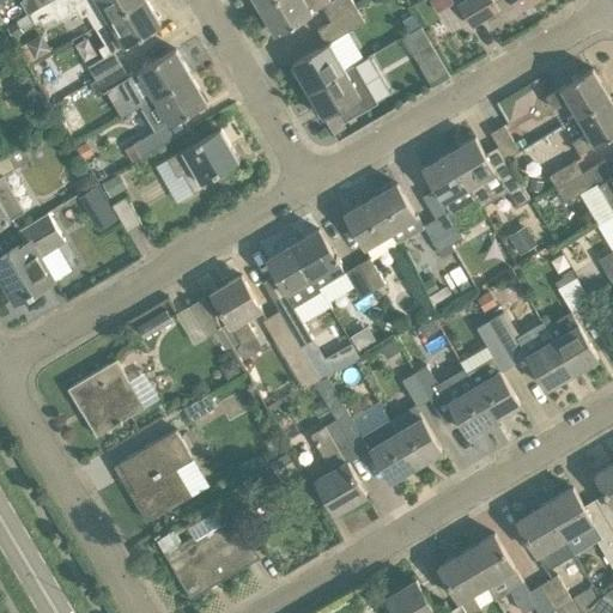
[(30,13),(52,0),(19,0),(28,13),(30,12),(30,13)]
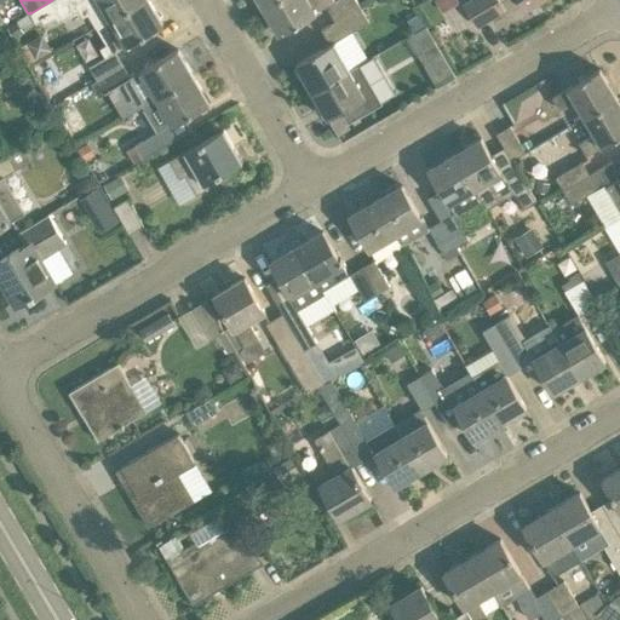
[(52,0),(30,13),(36,23),(42,19),(45,23),(56,16),(58,21),(79,10),(82,17),(89,13),(96,28),(97,28),(143,0),(52,0)]
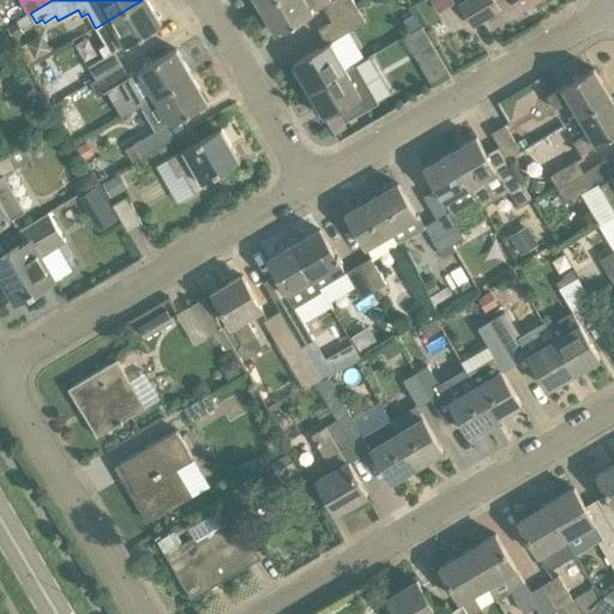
[(96,79),(122,65),(114,50),(125,44),(125,46),(162,24),(146,0),(142,0),(96,28),(106,43),(100,47),(104,56),(88,66),(96,79)]
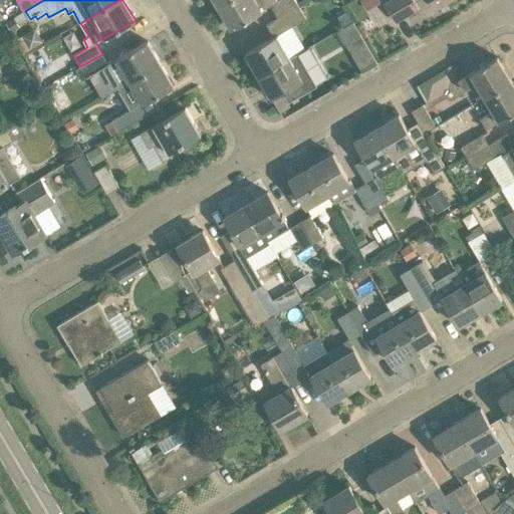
[(271,6),(278,18),(299,6),(295,0),(278,0),(277,0),(230,0),(219,7),(232,29),(271,6)]
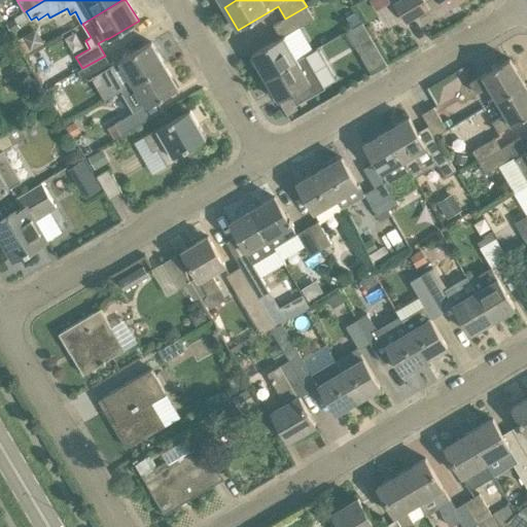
[(389,0),(370,0),(376,11),(391,2),(389,0)]
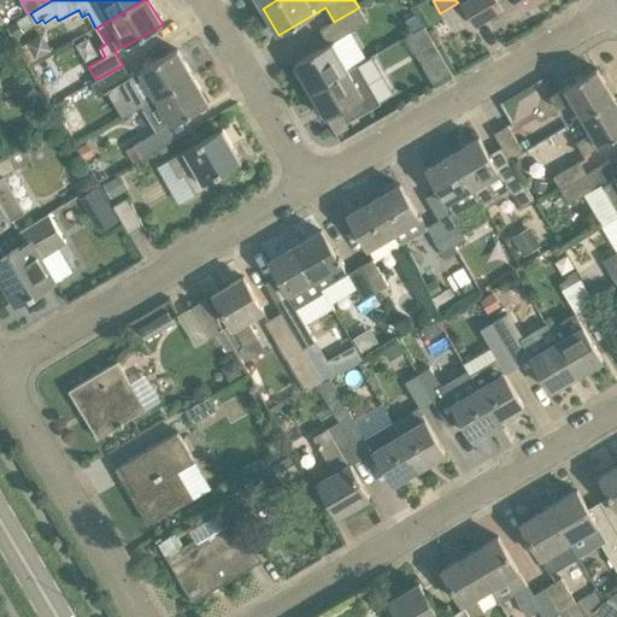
[(470,0),(462,5),(475,27),(503,11),(505,15),(522,4),(524,9),(536,0),(470,0)]
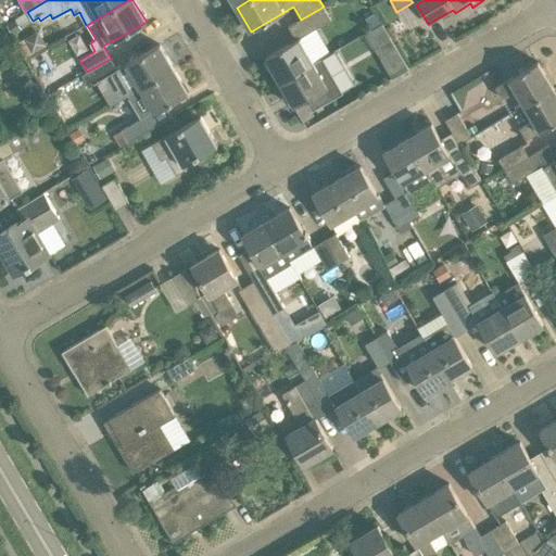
[(324,7),(301,20),(288,27),(295,40),(266,58),(280,81),(314,63),(299,38),(331,20),(324,7)]
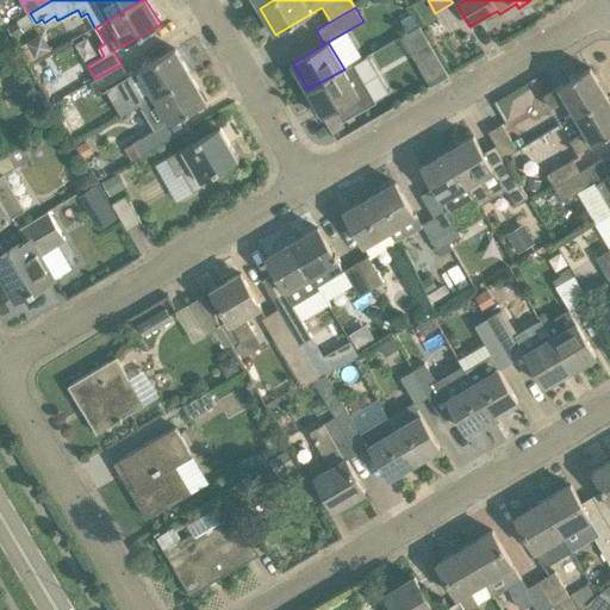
[(24,31),(18,20),(7,26),(13,37),(24,31)]
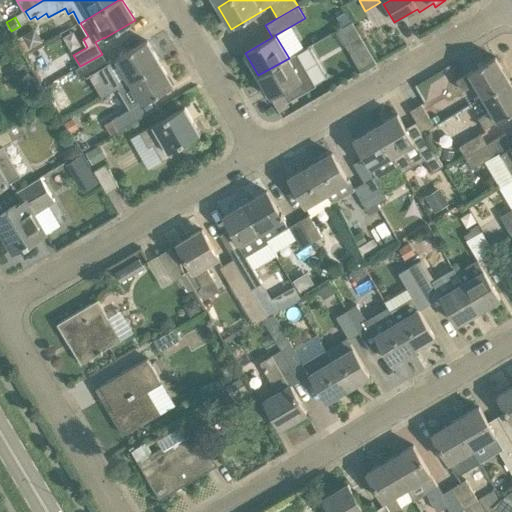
[(352,50),(364,43),(351,22),(340,29),(352,50)]
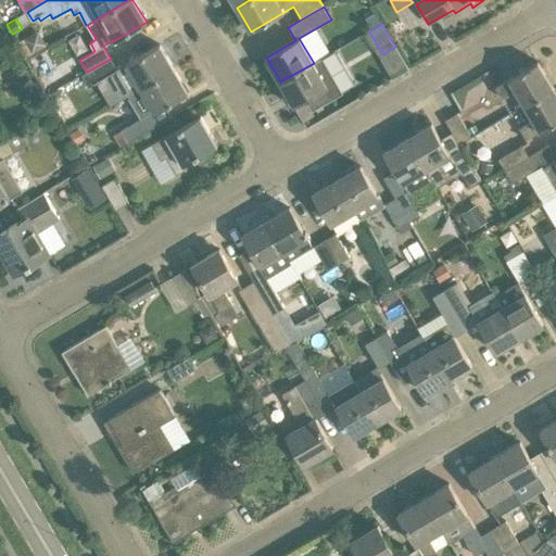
[(160,45),(126,64),(140,88),(174,68),(160,45)]
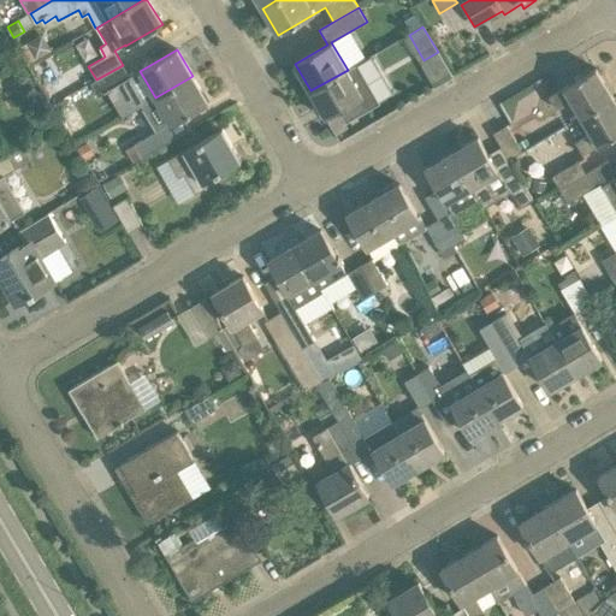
[(348,70),(311,90),(326,118),(338,111),(345,123),(381,102),(359,63),(348,70)]
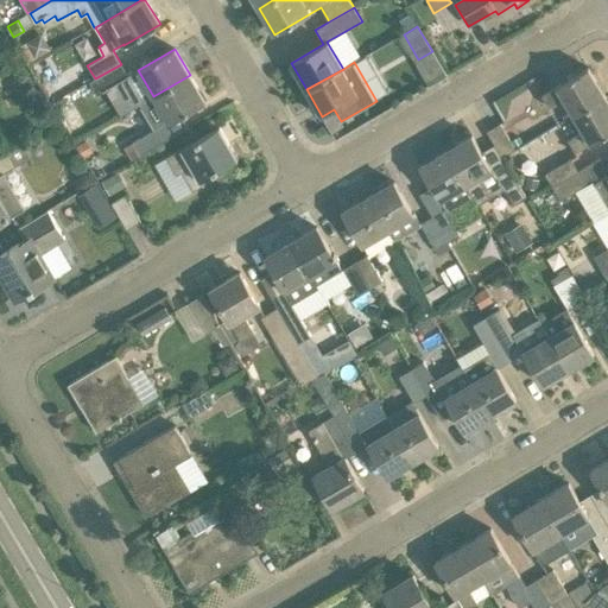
[(121,64),(95,78),(89,82),(96,94),(128,76),(121,64)]
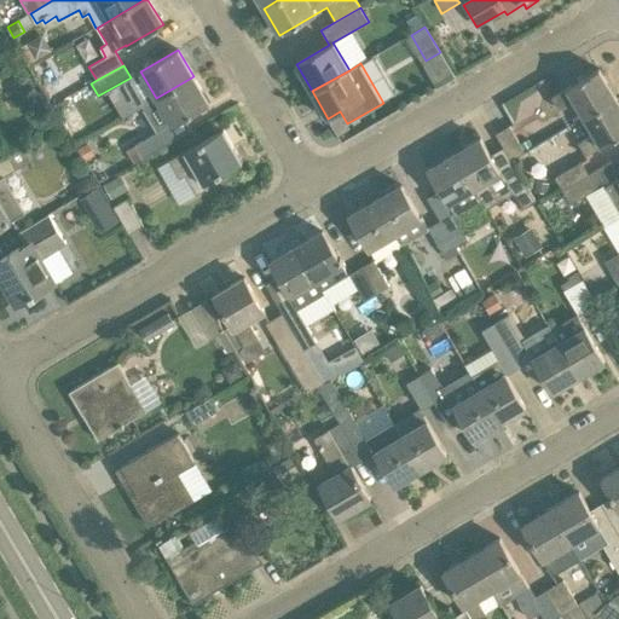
[(551,97),(559,110),(574,100),(585,117),(617,99),(599,69),(551,97)]
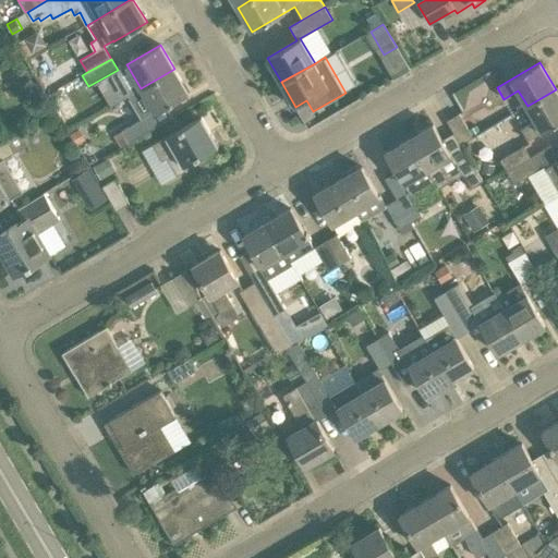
[(129,96),(143,119),(143,120),(146,118),(189,93),(174,69),(141,88),(129,96)]
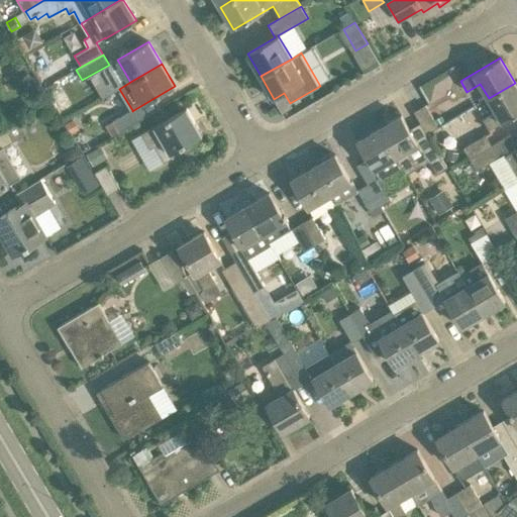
[(484,120),(490,130),(516,113),(516,86),(515,83),(489,98),(497,112),(484,120)]
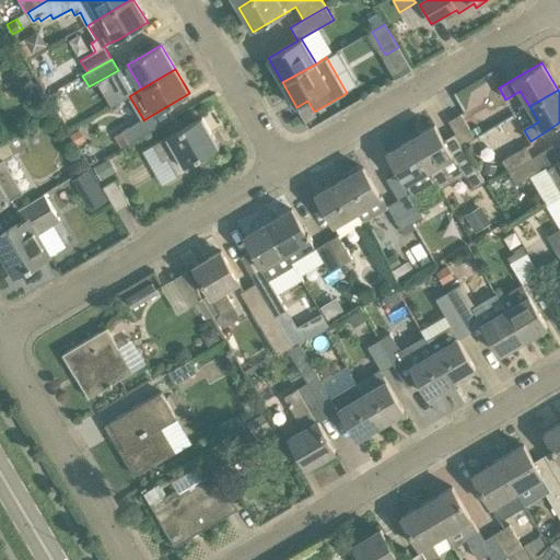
[(53,108),(48,102),(37,109),(42,116),(53,108)]
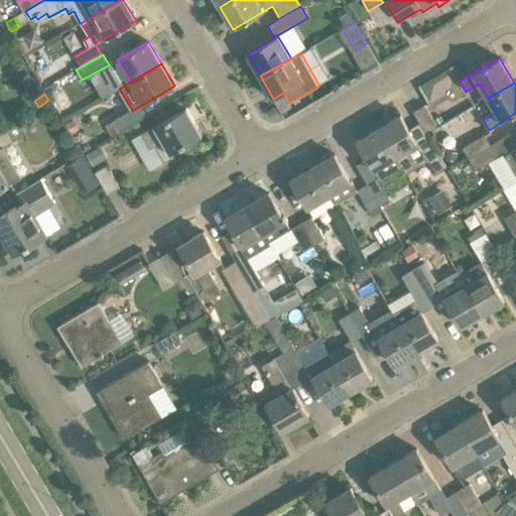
[(475,104),(447,128),(457,138),(484,114),(475,104)]
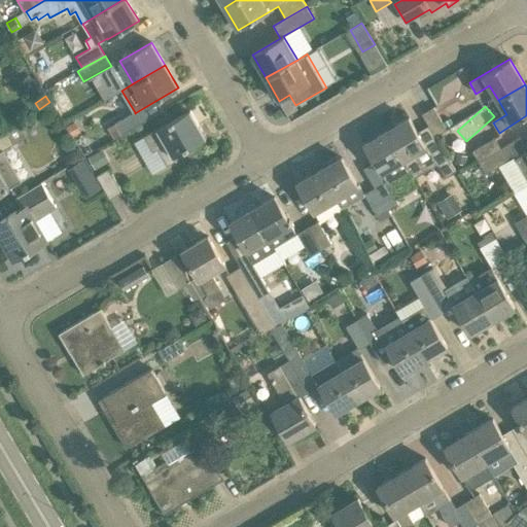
[(428,125),(435,136),(446,129),(433,107),(422,114),(428,125)]
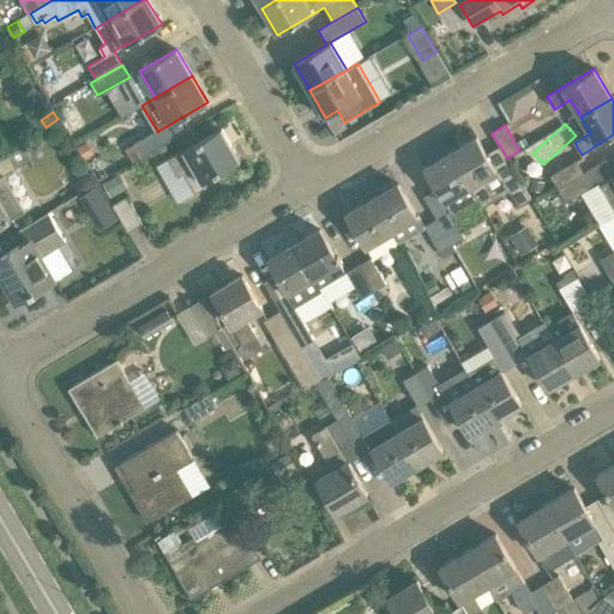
[(178,176),(184,173),(194,193),(206,186),(204,181),(240,160),(222,128),(184,150),(184,149),(167,158),(178,176)]
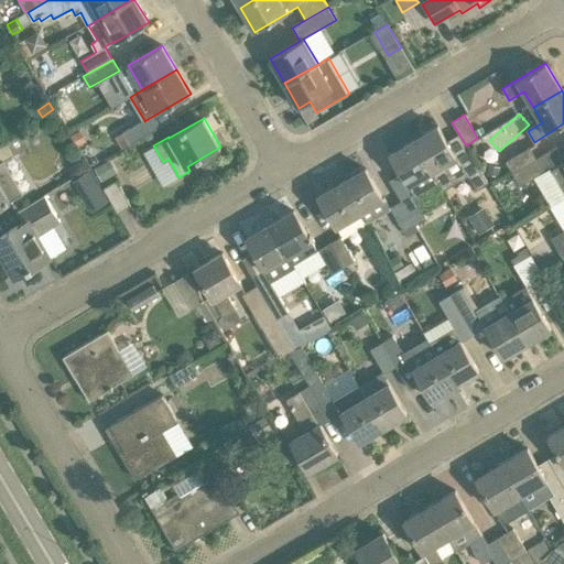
[(144,121),(144,120),(116,137),(122,149),(154,130),(148,119),(144,121)]
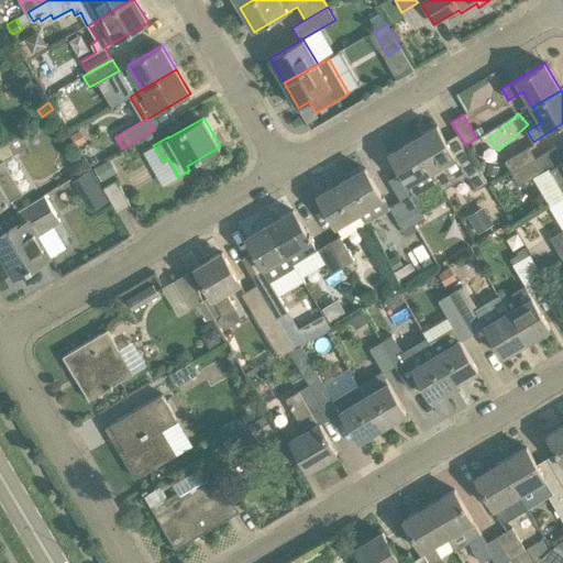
[(460,138),(448,144),(437,125),(414,140),(439,183),(442,189),(467,175),(475,188),(486,181),(465,145),(457,133),(457,134),(460,138)]
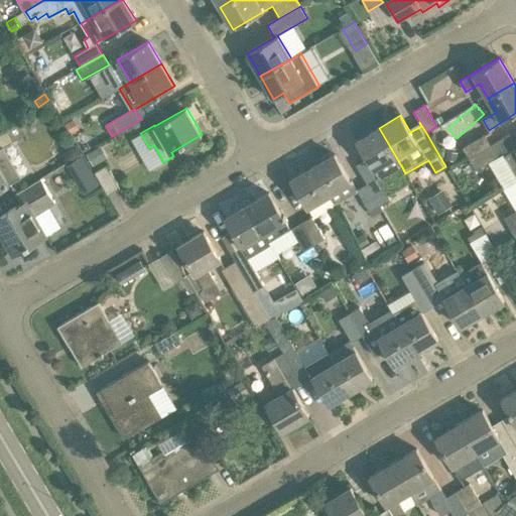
[(444,123),(439,115),(433,119),(437,126),(444,123)]
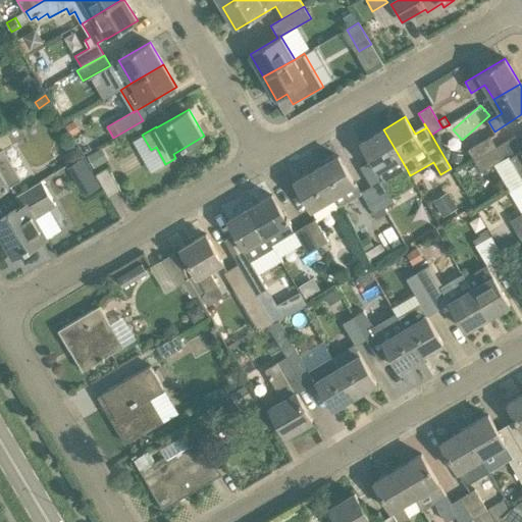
[(80,129),(74,120),(66,124),(71,135),(80,129)]
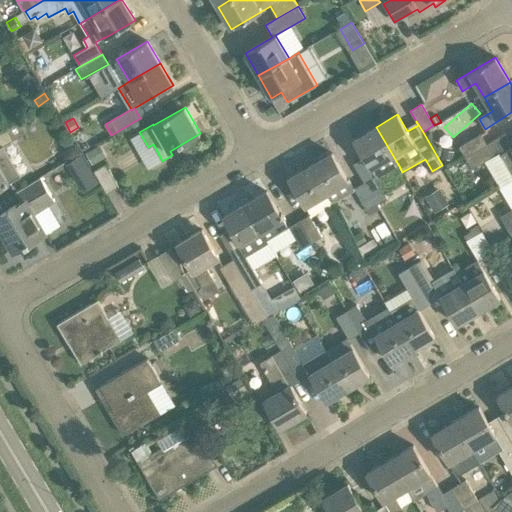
[(5,144),(13,139),(25,132),(17,119),(5,126),(0,128),(0,187),(8,183),(22,175),(5,144)]
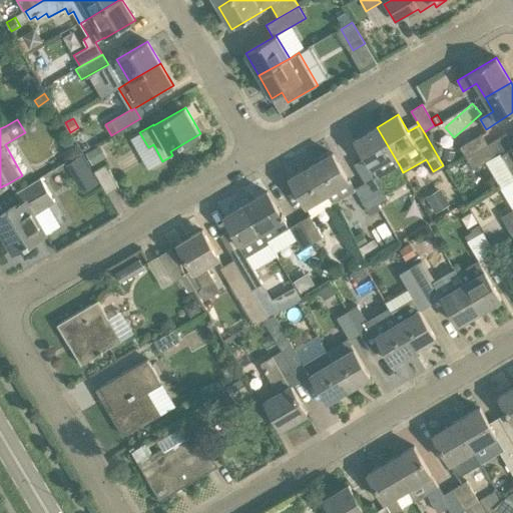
[(354,164),(365,182),(378,204),(388,198),(377,179),(400,166),(377,127),(355,140),(365,157),(354,164)]
